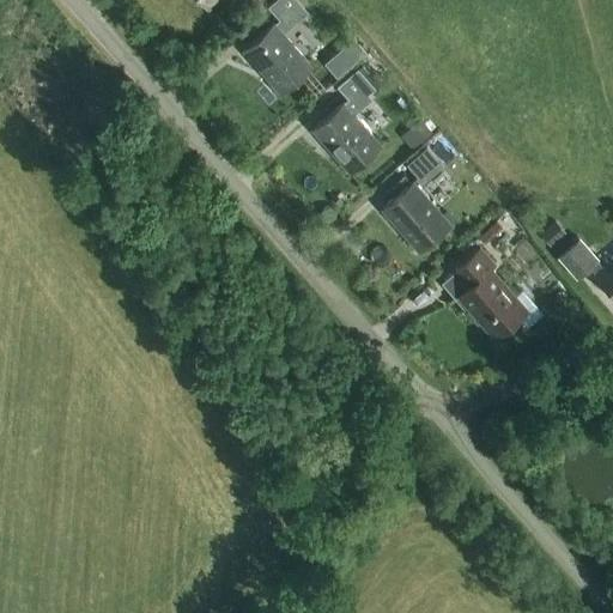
[(279,31),(304,10),(296,0),(275,0),(267,7),(279,20),(243,52),(280,93),(311,67),(279,31)]
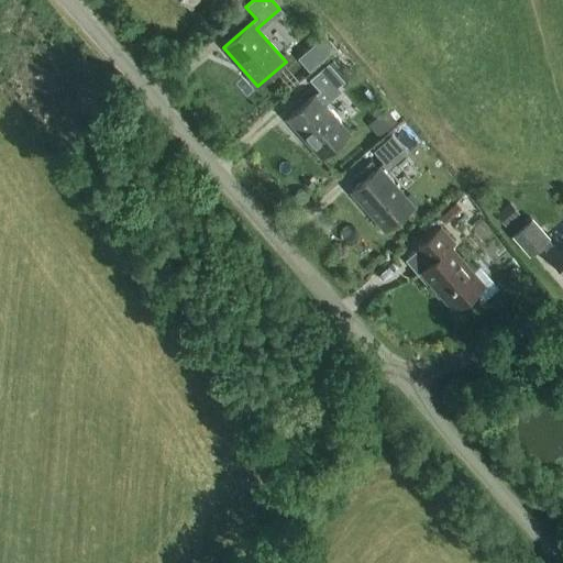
[(297,59),(308,73),(334,51),(324,37),(297,59)]
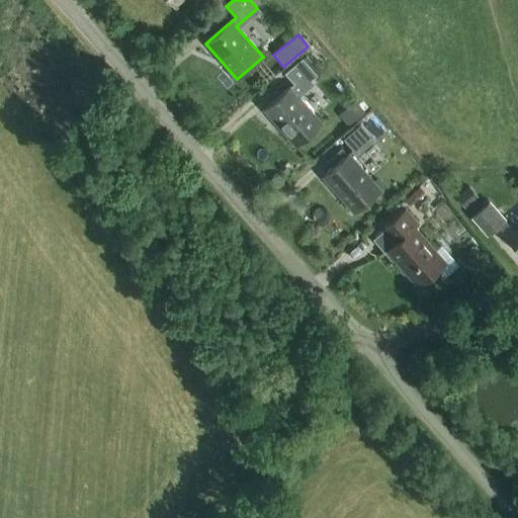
[(295,94),(317,76),(301,59),(284,74),(293,84),(264,110),(294,146),(321,123),(295,94)]
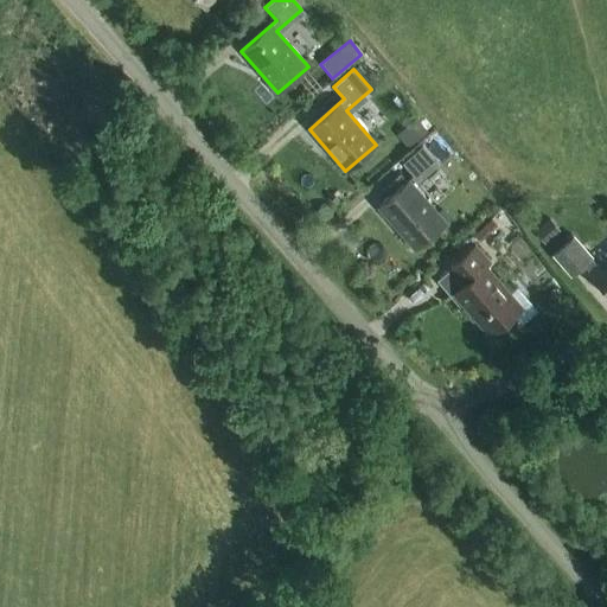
[(414,189),(439,166),(422,146),(402,165),(413,177),(378,208),(414,250),(445,223),(414,189)]
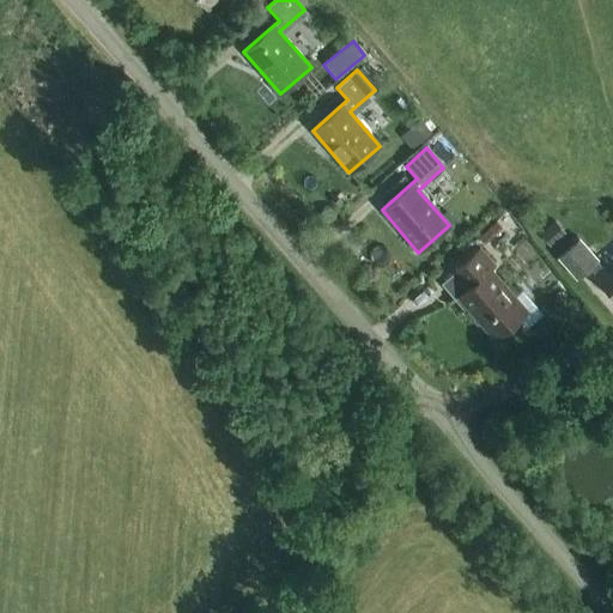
[(554,220),(539,234),(547,243),(551,246),(565,232),(554,220)]
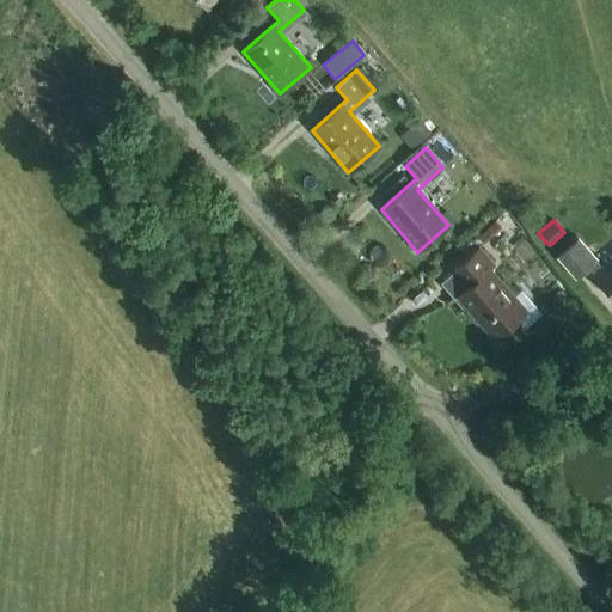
[(482,243),(499,228),(493,222),(476,237),(482,243)]
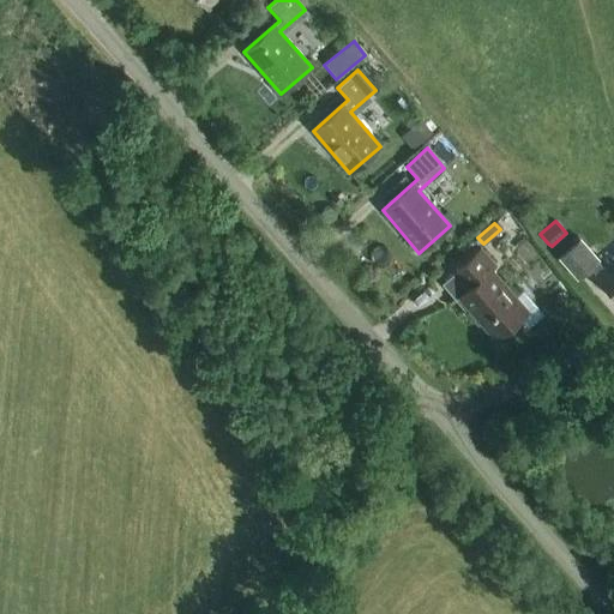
[(560,258),(577,277),(589,268),(613,296),(613,260),(603,270),(597,262),(581,241),(560,258)]
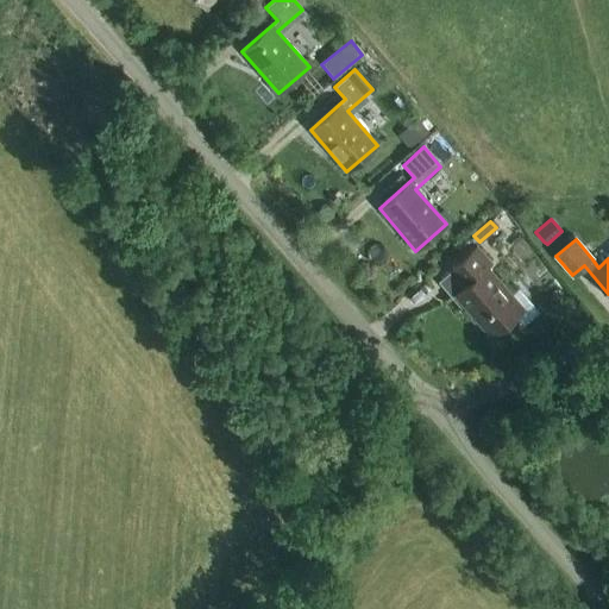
[(493,264),(477,246),(438,280),(451,294),(454,299),(489,339),(525,308),(489,268),(493,264)]
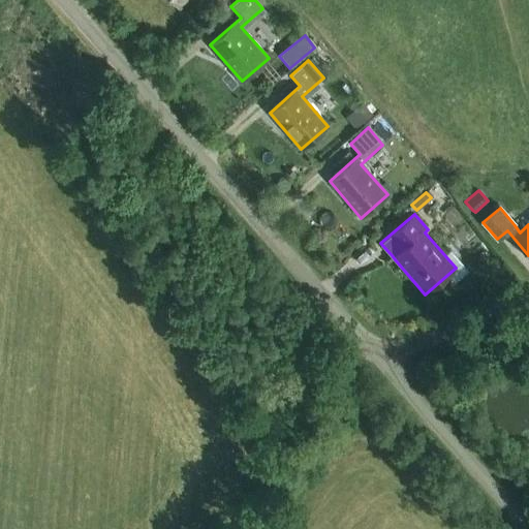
All buildings are outlined.
